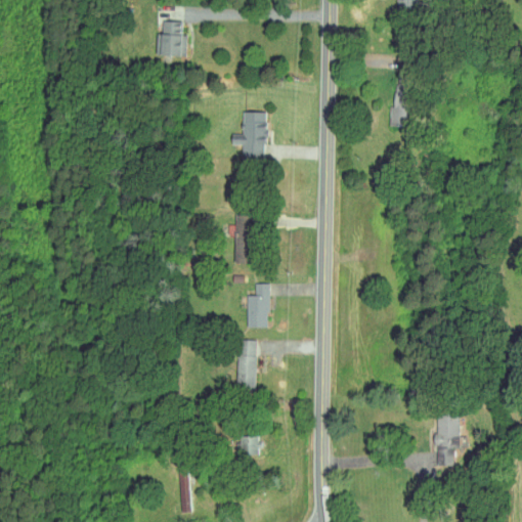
[(161,36),(158,36),(158,57),(181,57),(182,24),(162,23),(161,36)]
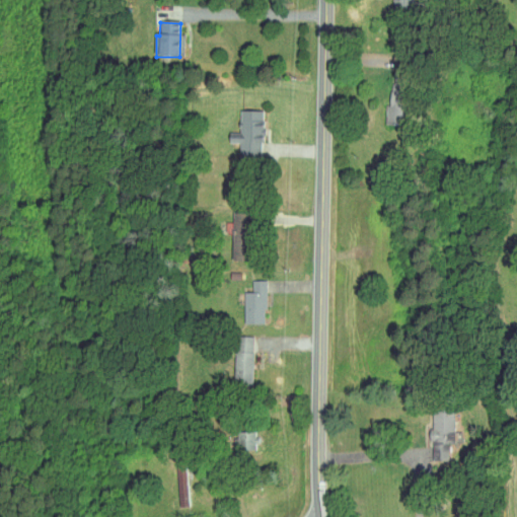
[(387,126),(405,125),(404,88),(387,89),(387,126)]
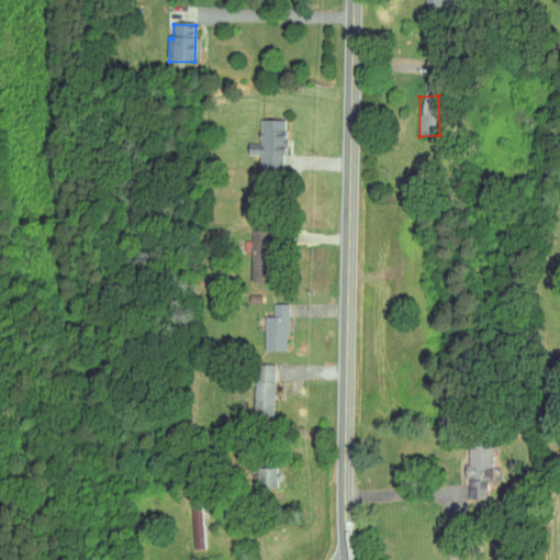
[(286,172),(284,121),(259,121),(259,146),(247,146),(248,157),(260,157),(260,172),(286,172)]
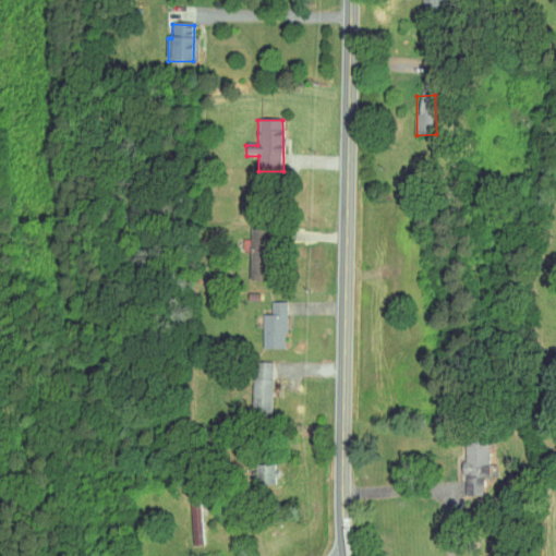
[(286,303),(272,304),(272,316),(263,316),(263,350),(287,350),(286,303)]
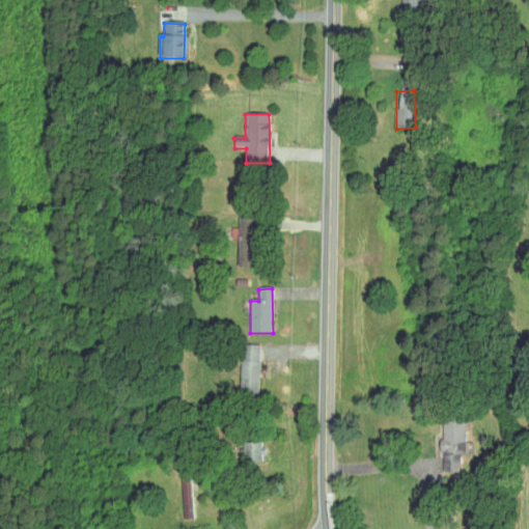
[(258,397),(260,346),(242,345),(240,397),(258,397)]
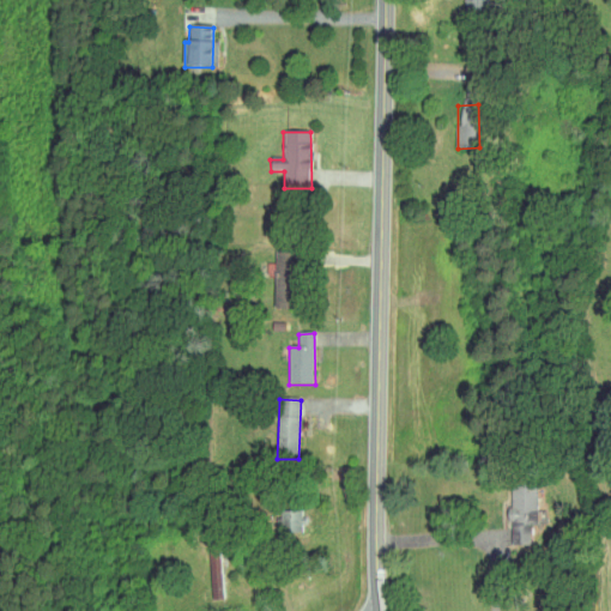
[(537,485),(509,485),(512,548),(538,546),(537,485)]
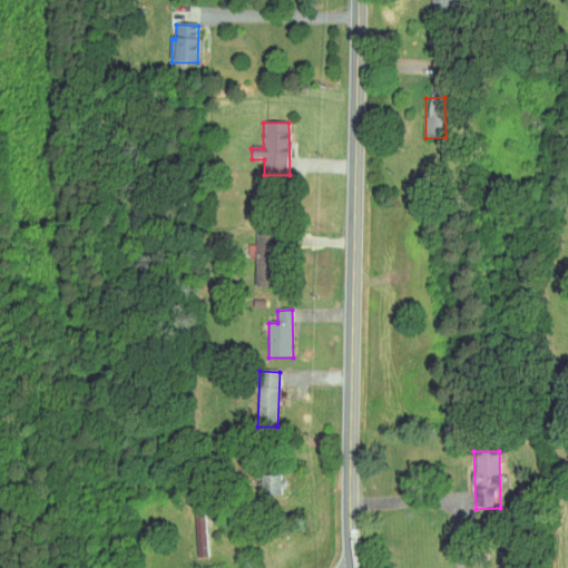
[(282,476),(262,476),(263,488),(258,488),(258,498),(283,498),(282,476)]
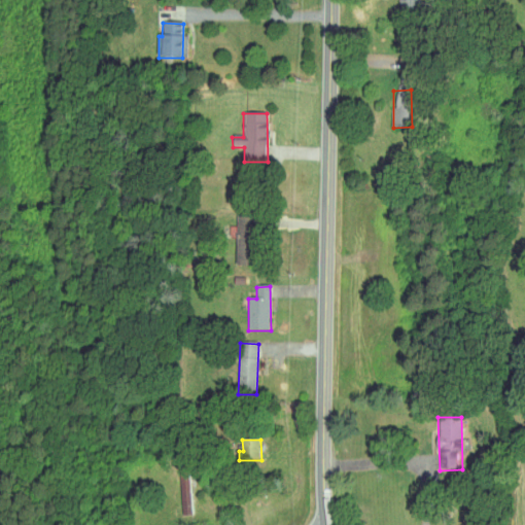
[(180,481),(182,517),(191,516),(190,481),(180,481)]
